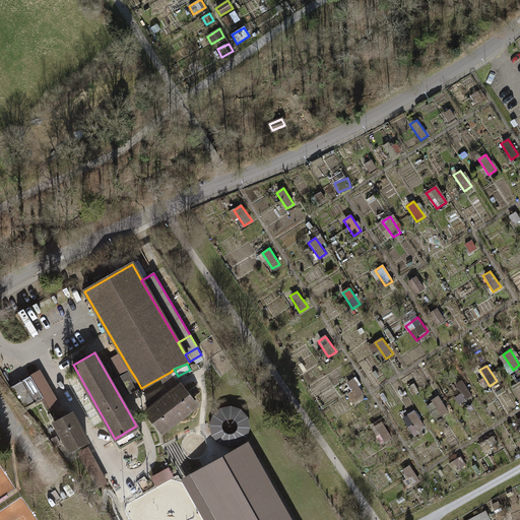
[(118,377),(123,386),(136,379),(130,370),(118,377)]
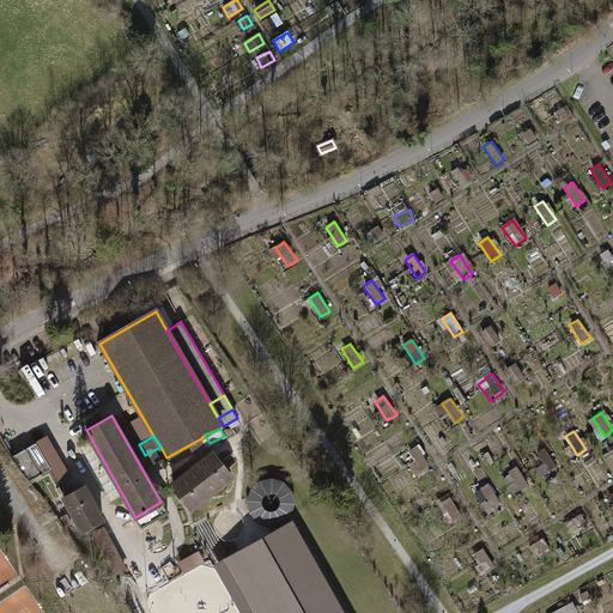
[(50,471),(59,486),(72,479),(47,437),(36,443),(52,469),(50,471)]
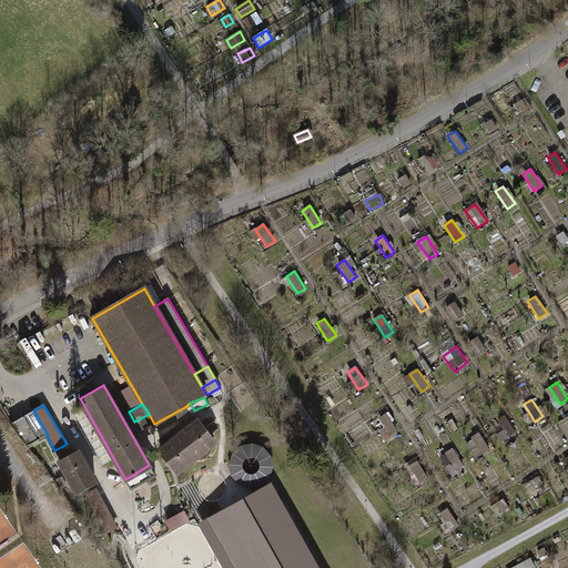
[(161,443),(164,448),(196,423),(186,406),(176,412),(182,424),(161,443)]
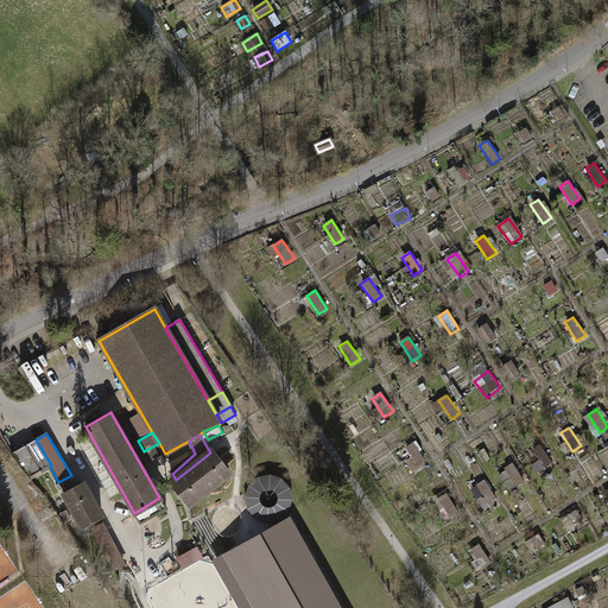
[(36,439),(12,453),(31,477),(50,467),(51,466),(36,439)]
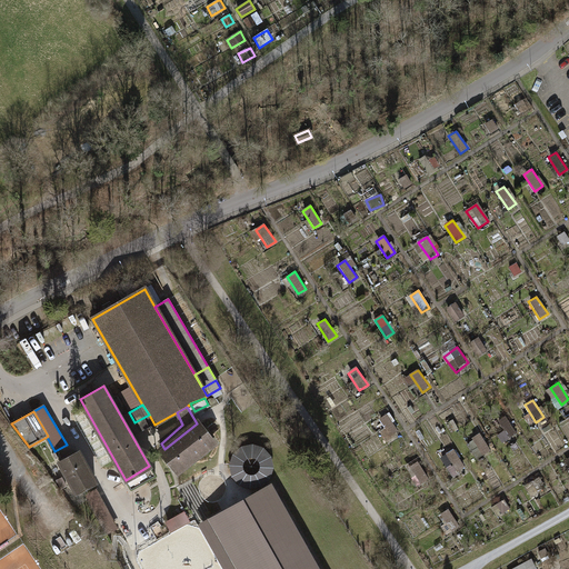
[(155,425),(149,415),(135,422),(141,433),(155,425)]
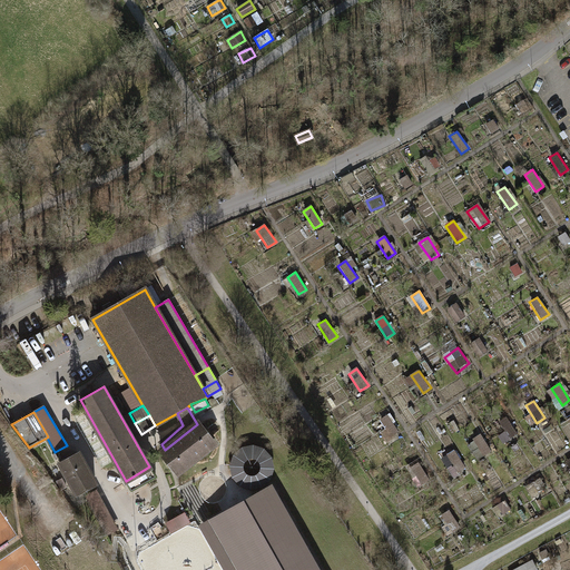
[(387,416),(380,422),(392,439),(400,433),(387,416)]
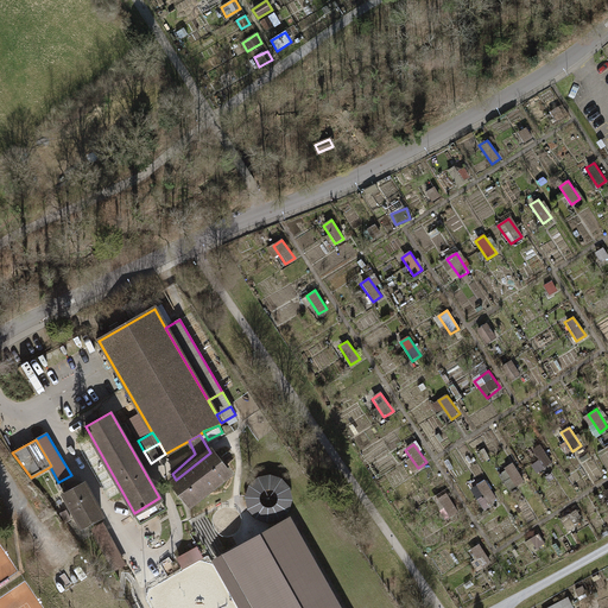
[(540,444),(532,450),(544,468),(552,463),(540,444)]
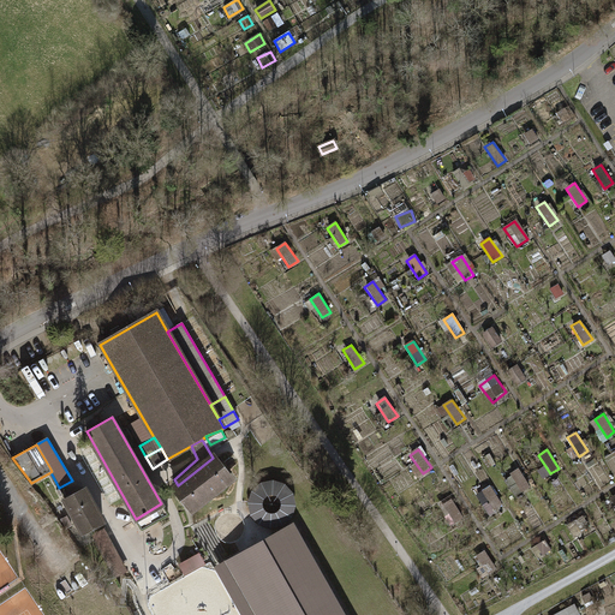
[(215,457),(213,458),(178,485),(174,489),(189,506),(191,509),(232,477),(215,457)]
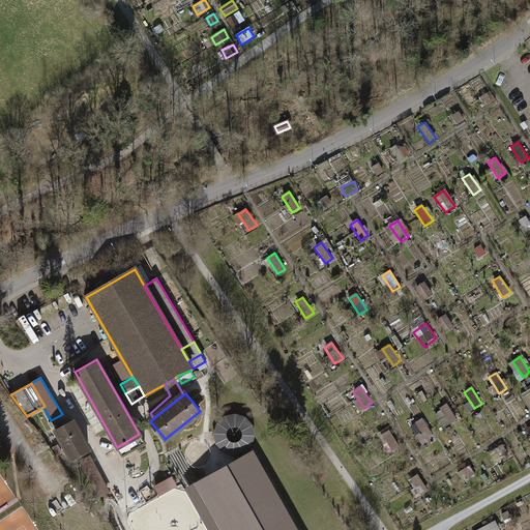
[(447,403),(440,408),(450,423),(459,419),(447,403)]
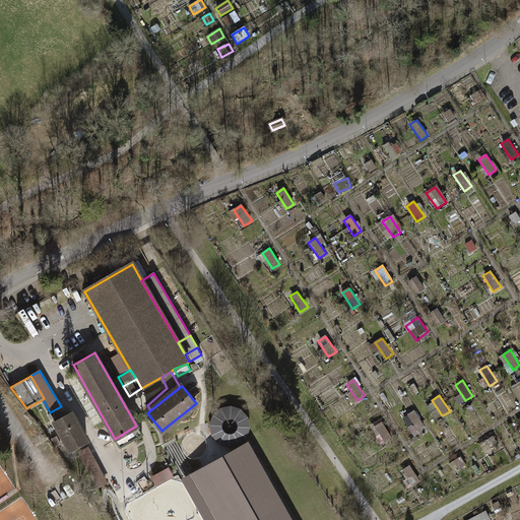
[(226,405),(220,407),(215,410),(212,415),(210,421),(210,428),(212,434),(216,439),(221,442),(228,444),(234,443),(240,441),(245,437),(248,431),(249,425),(248,417),(245,412),(240,407),(234,405),(226,405)]
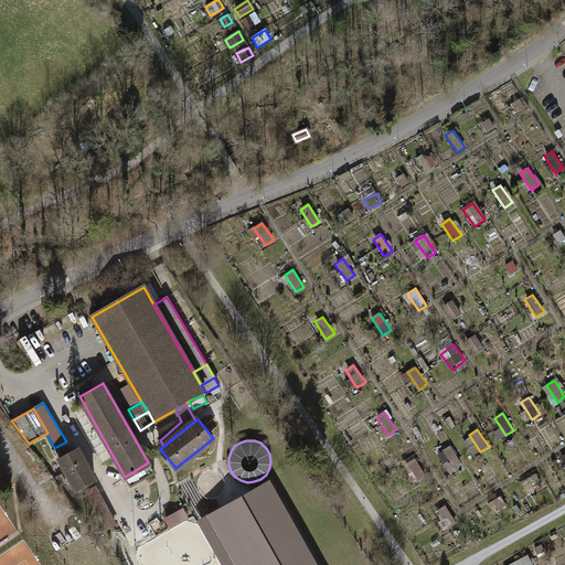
[(81,447),(57,459),(75,493),(99,481),(81,447)]
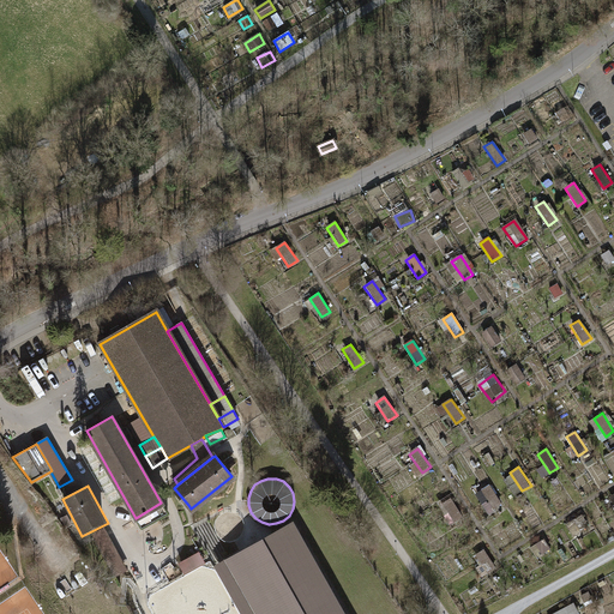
[(489,486),(481,492),(493,510),(503,504),(489,486)]
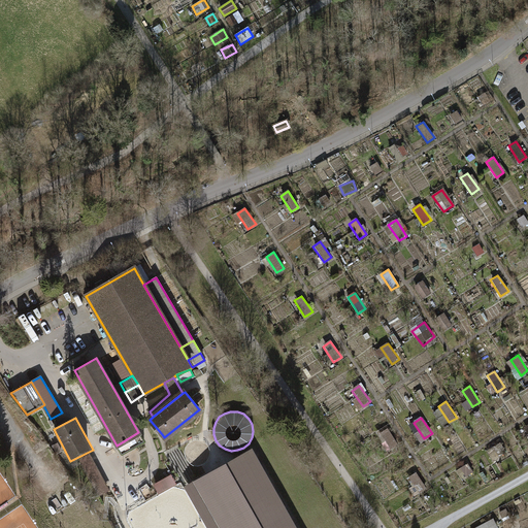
[(387,429),(380,433),(390,450),(397,444),(387,429)]
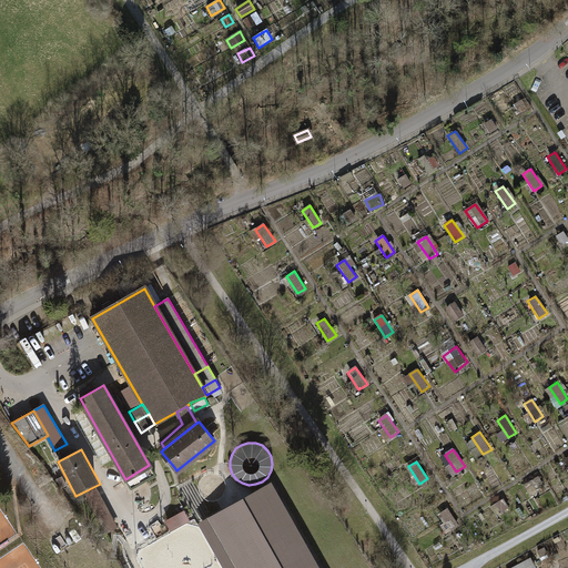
[(155,476),(149,465),(125,479),(131,489),(155,476)]
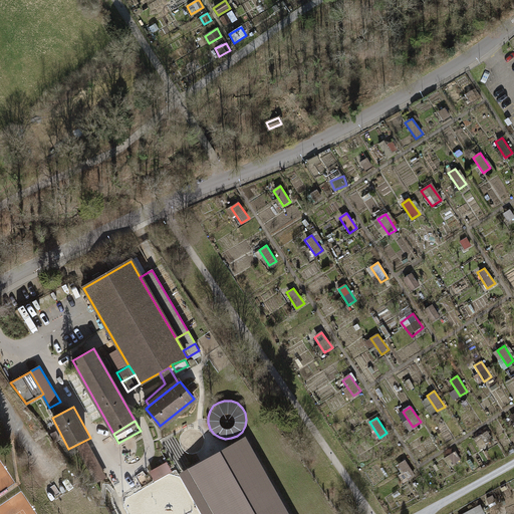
[(290,513),(247,437),(177,477),(197,513),(290,513)]
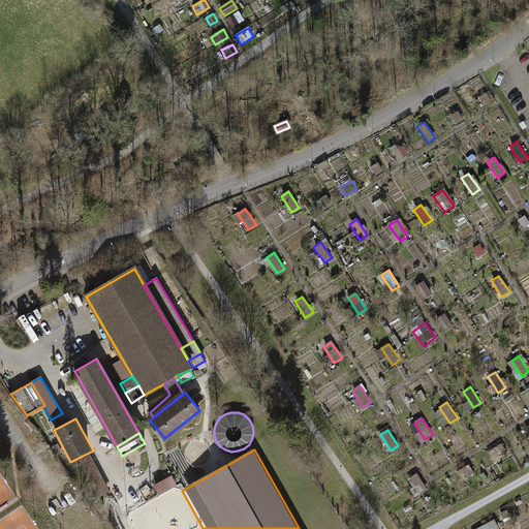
[(90,456),(80,461),(99,497),(110,491),(90,456)]
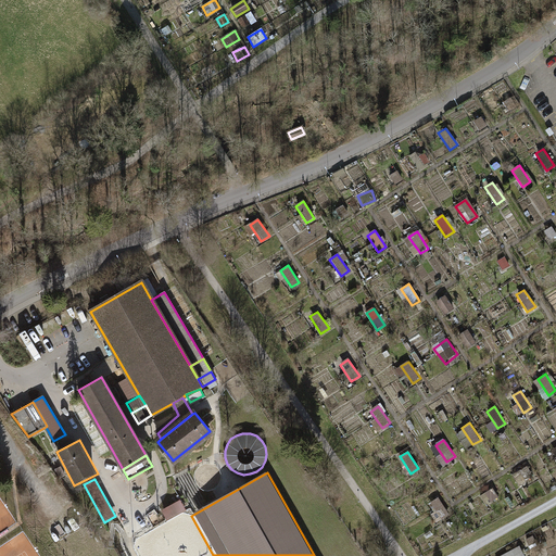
[(440,497),(430,504),(440,519),(450,514),(440,497)]
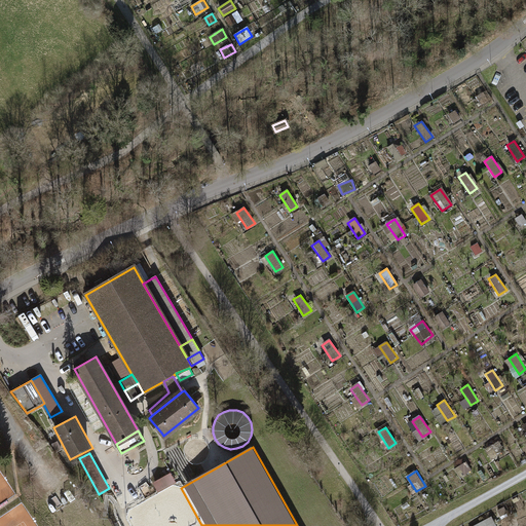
[(497,525),(492,517),(473,525),(497,525)]
